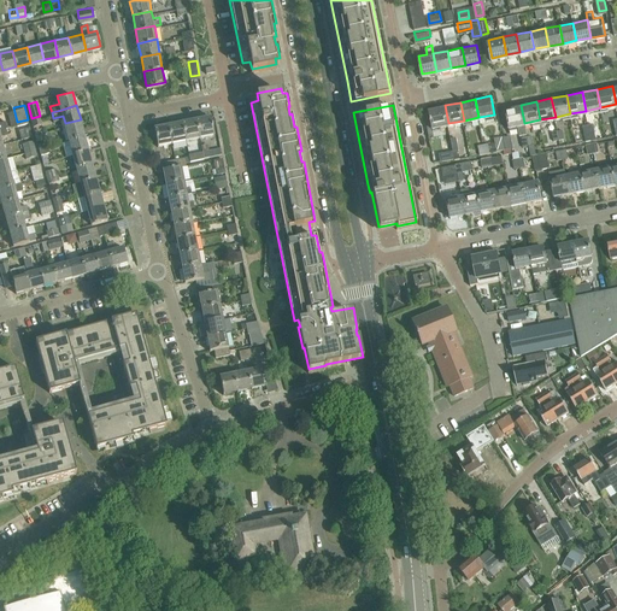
[(448,123),(445,105),(429,109),(433,127),(448,123)]
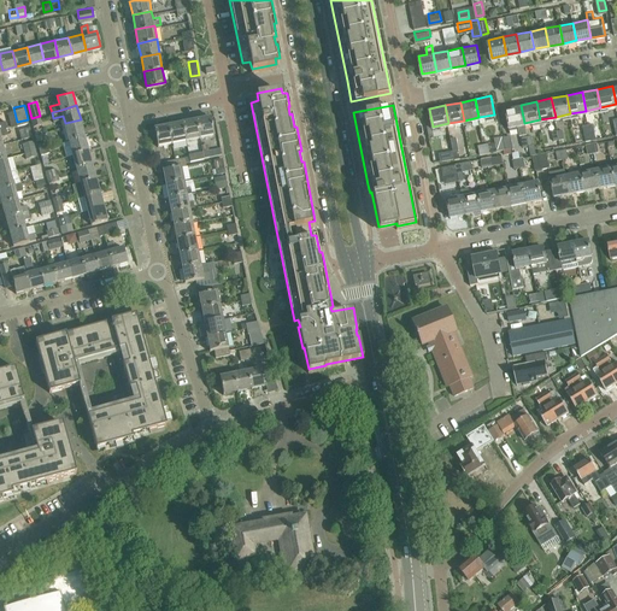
[(524,123),(521,105),(505,107),(509,125),(524,123)]
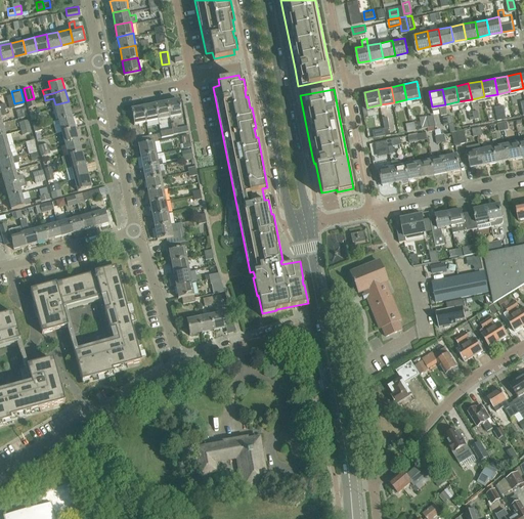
[(179,96),(167,98),(170,115),(182,112),(179,96)]
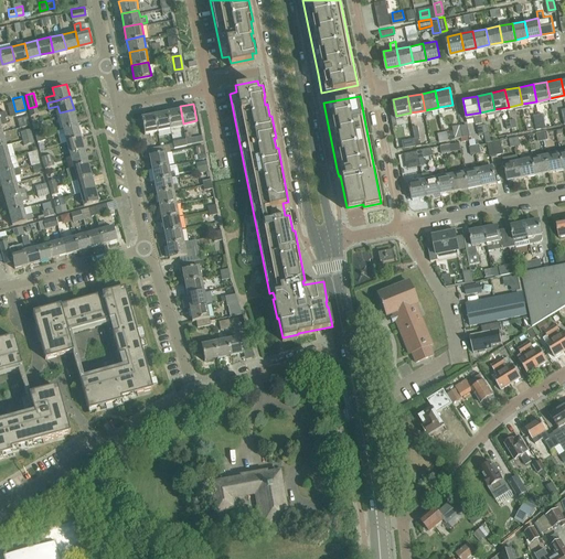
[(180,106),(167,108),(170,126),(183,124),(180,106)]
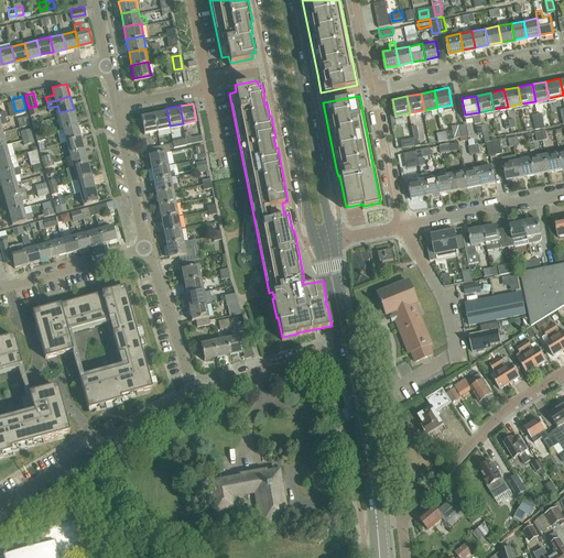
[(166,108),(154,111),(158,128),(170,126),(166,108)]
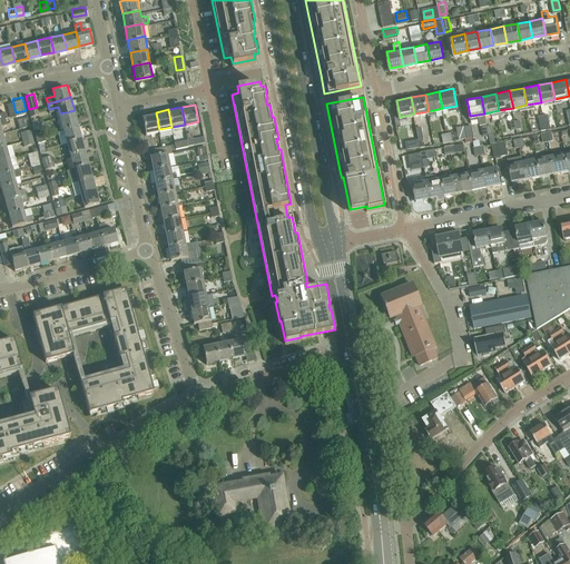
[(75,110),(60,114),(64,127),(78,122),(75,110)]
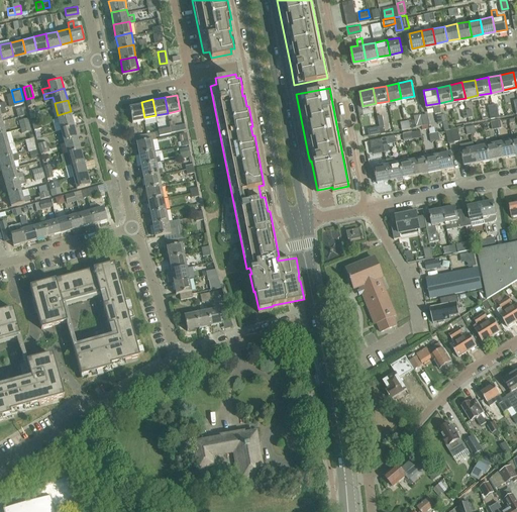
[(144,117),(141,102),(129,104),(132,120),(144,117)]
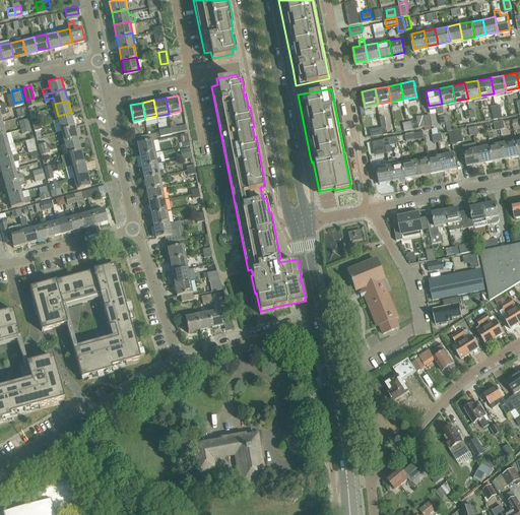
[(24,104),(18,106),(20,114),(26,112),(24,104)]
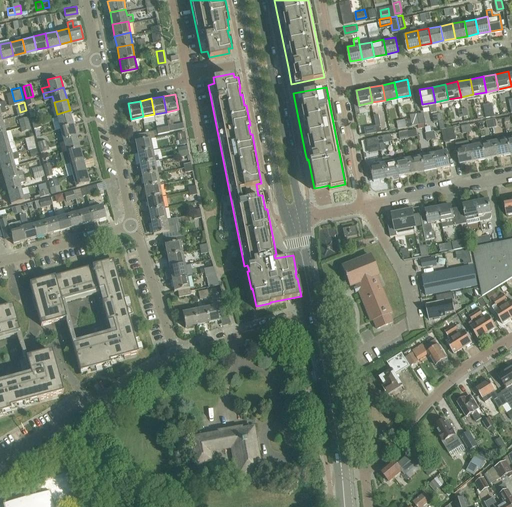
[(70,110),(57,114),(60,125),(73,122),(70,110)]
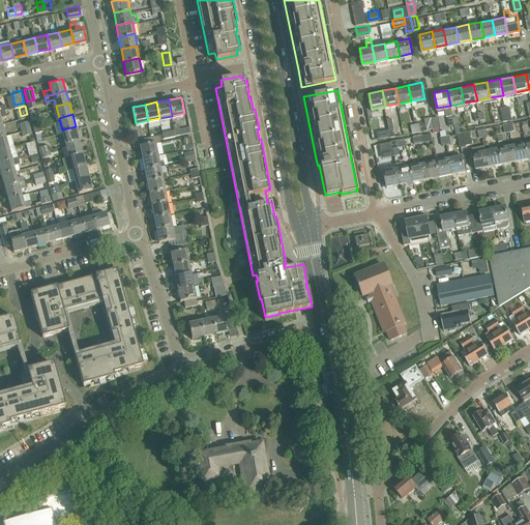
[(424,116),(427,127),(434,125),(432,114),(424,116)]
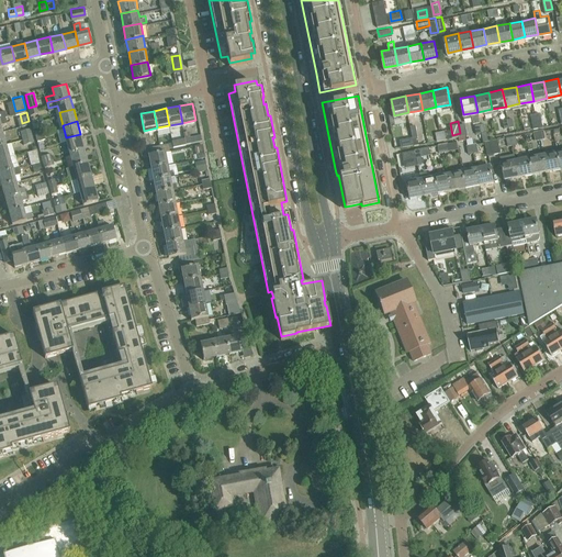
[(20,127),(23,136),(33,133),(30,125),(20,127)]
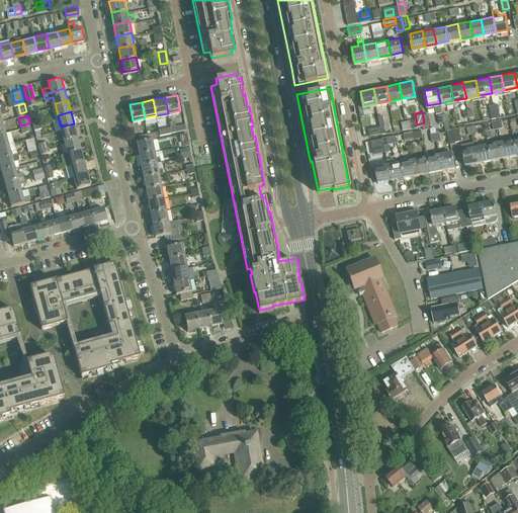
[(74,123),(61,126),(64,139),(77,135),(74,123)]
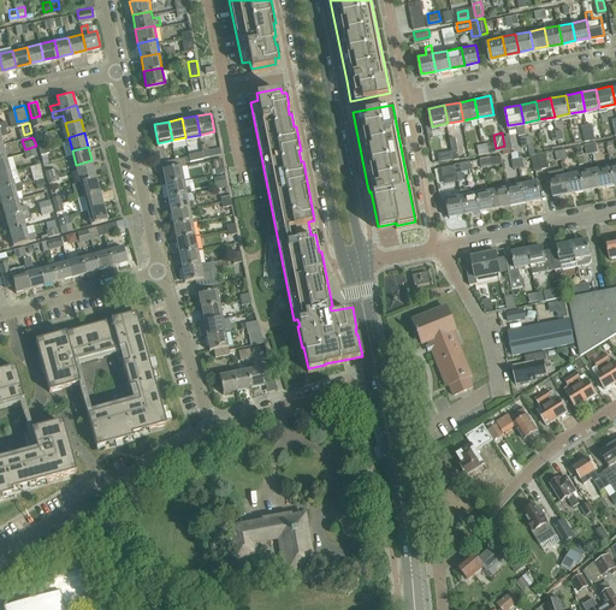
[(454,155),(452,147),(438,149),(440,158),(454,155)]
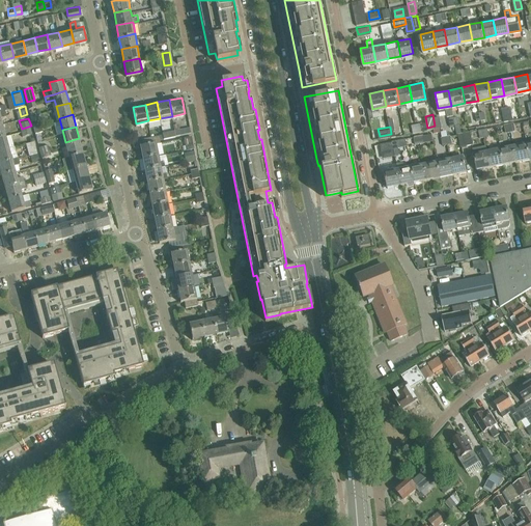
[(470,129),(465,130),(467,142),(473,141),(470,129)]
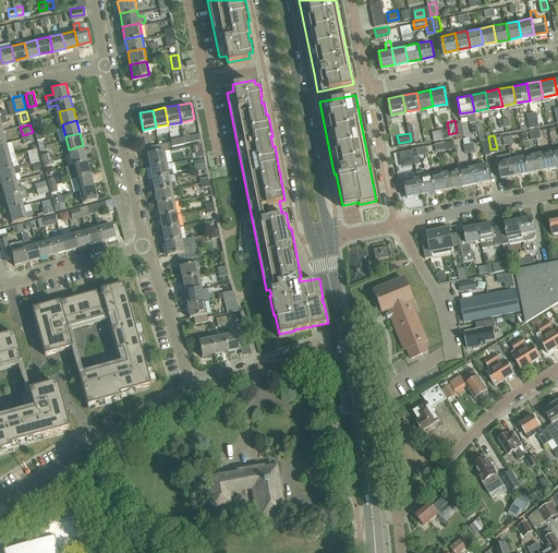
[(490,149),(488,136),(482,137),(484,151),(490,149)]
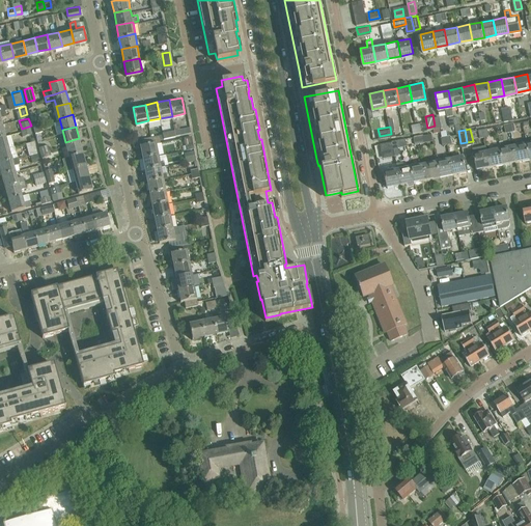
[(5,133),(0,134),(0,147),(8,145),(5,133)]
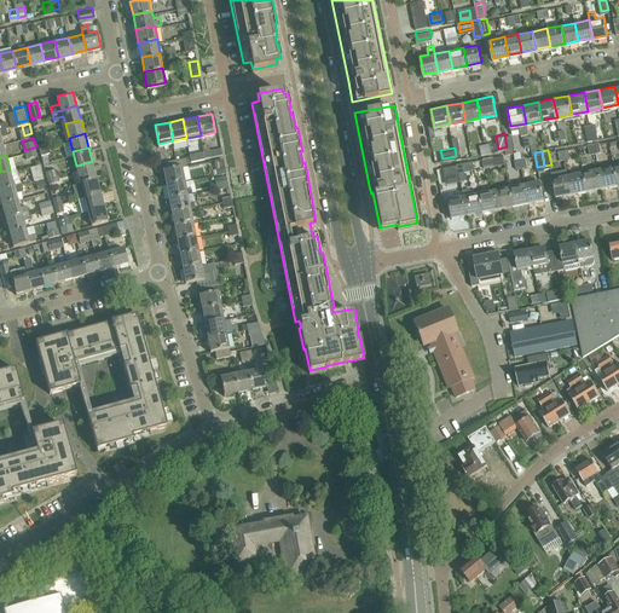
[(223,155),(214,157),(217,172),(226,169),(223,155)]
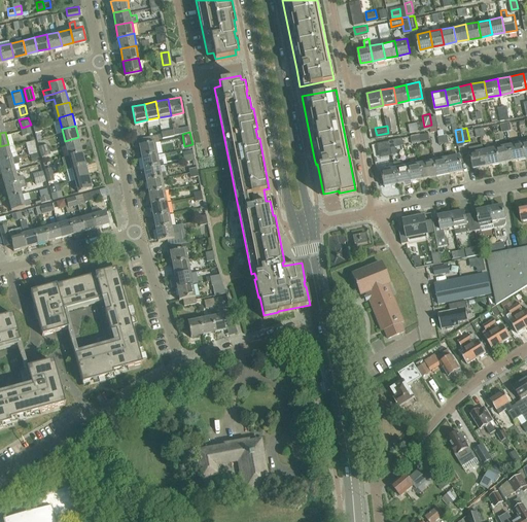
[(141,135),(142,141),(142,142),(154,139),(153,133),(141,135)]
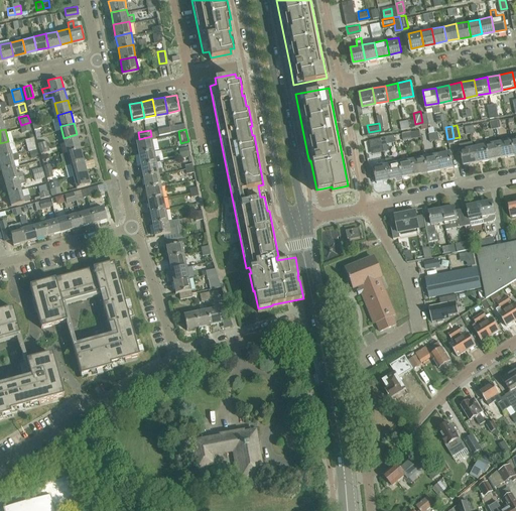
[(77,134),(63,138),(68,149),(80,146),(77,134)]
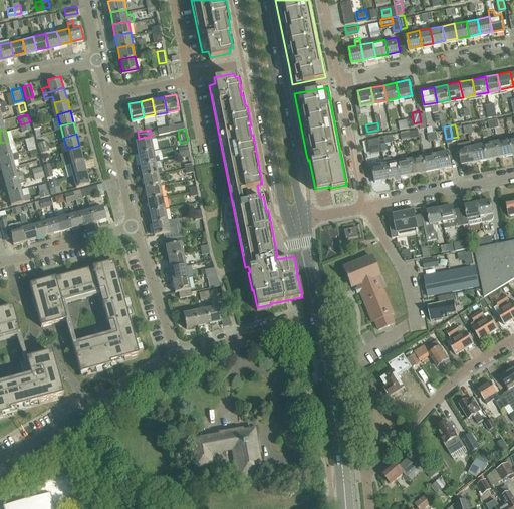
[(381,142),(379,135),(368,137),(369,144),(381,142)]
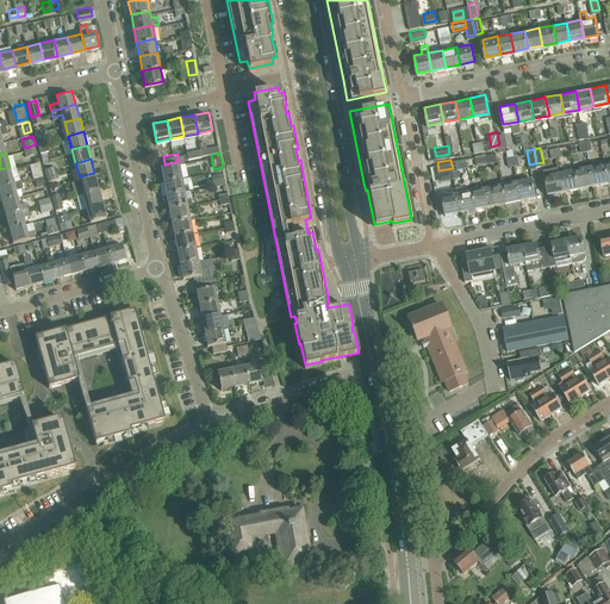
[(161,164),(163,179),(182,175),(179,162),(179,161),(165,164),(165,163),(161,164)]
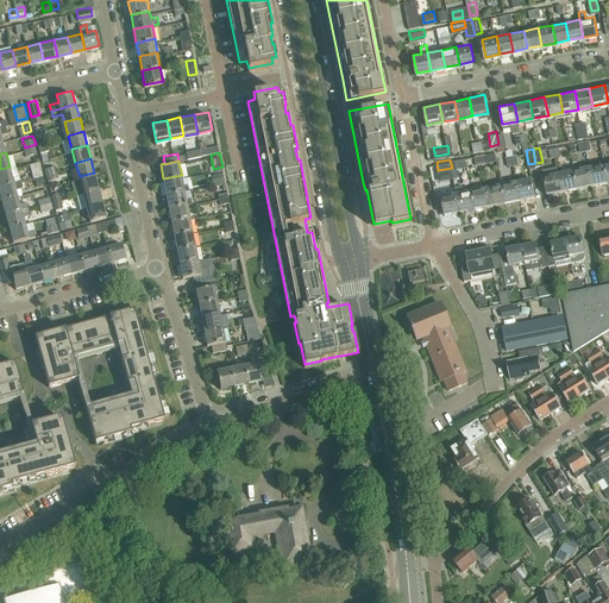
[(604,162),(589,164),(592,182),(608,180),(604,162)]
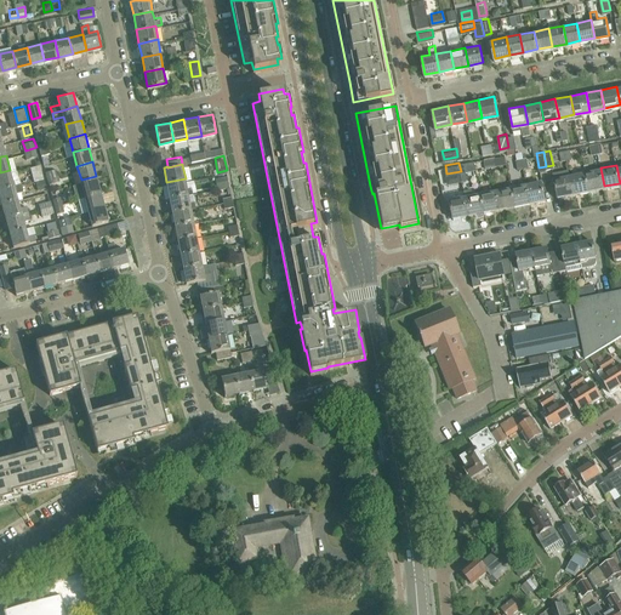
[(600,168),(585,171),(588,189),(604,186),(600,168)]
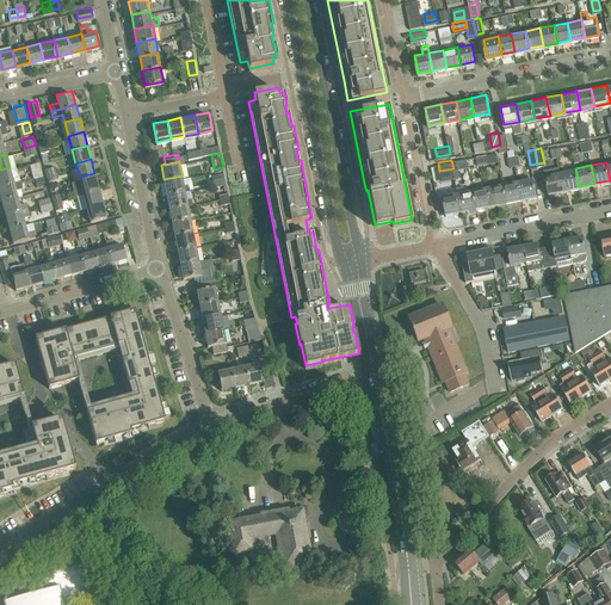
[(10,167),(0,170),(0,184),(13,180),(10,167)]
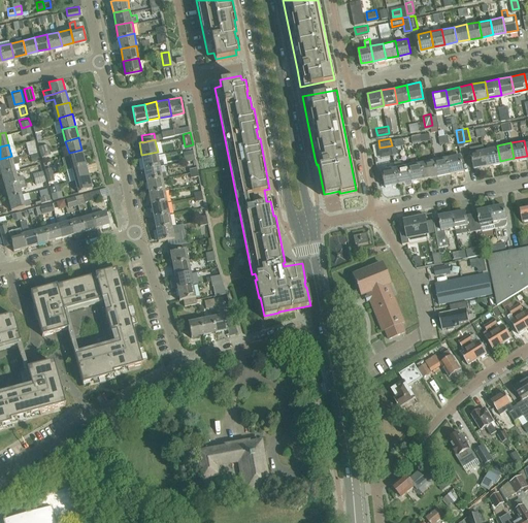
[(497,145),(485,148),(488,163),(500,161),(497,145)]
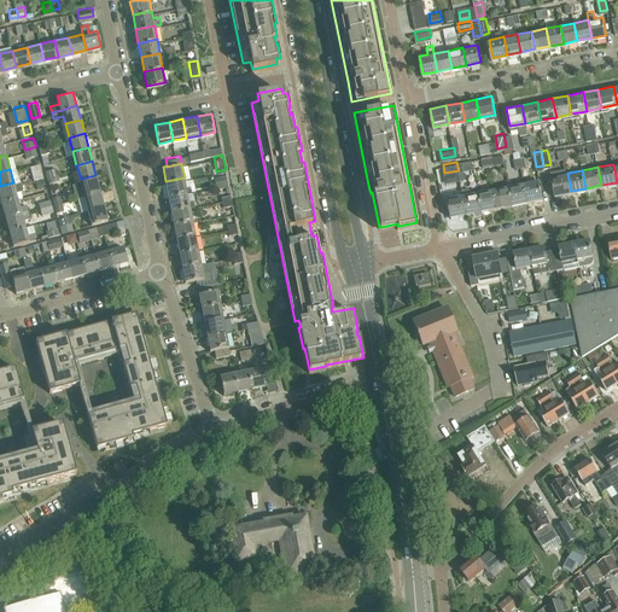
[(225,172),(216,174),(219,185),(227,184),(225,172)]
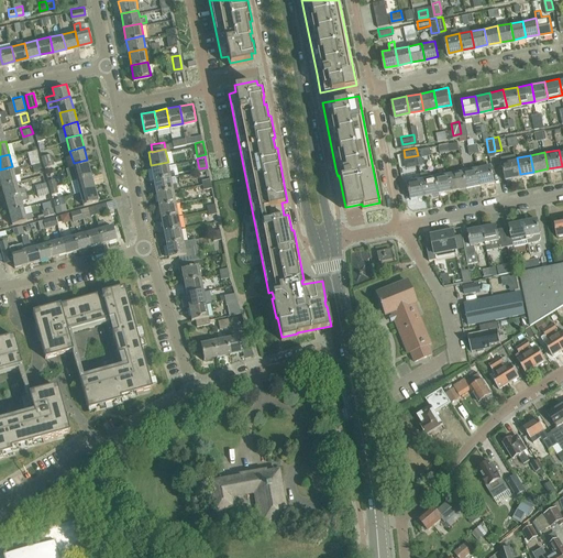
[(520,174),(517,157),(503,161),(506,177),(520,174)]
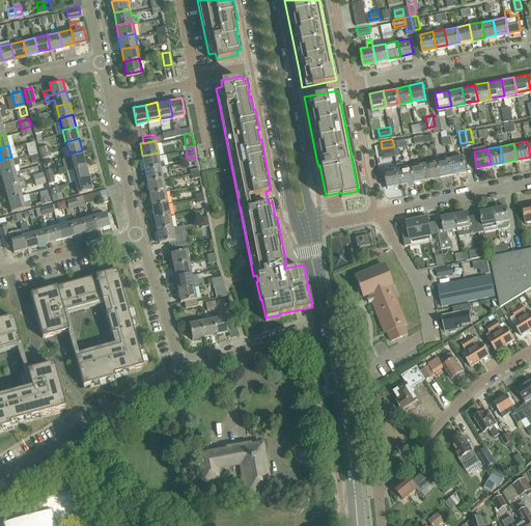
[(82,150),(70,154),(62,156),(65,168),(73,166),(85,162),(82,150)]
